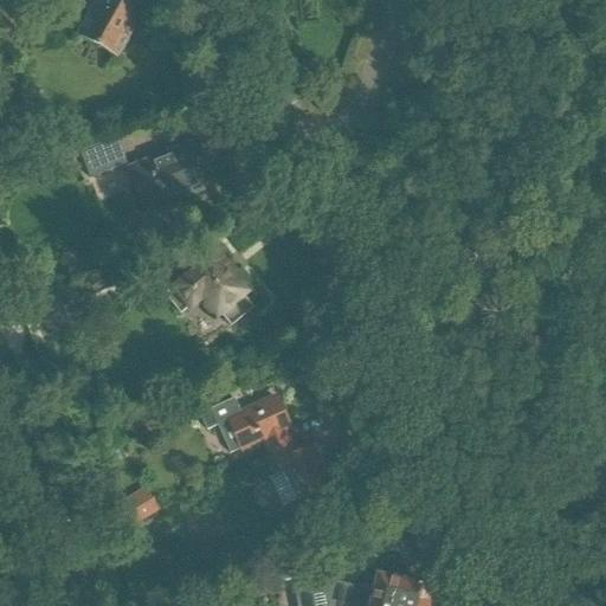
[(101,0),(97,7),(94,5),(77,34),(116,57),(134,28),(130,27),(141,8),(127,0),(101,0)]
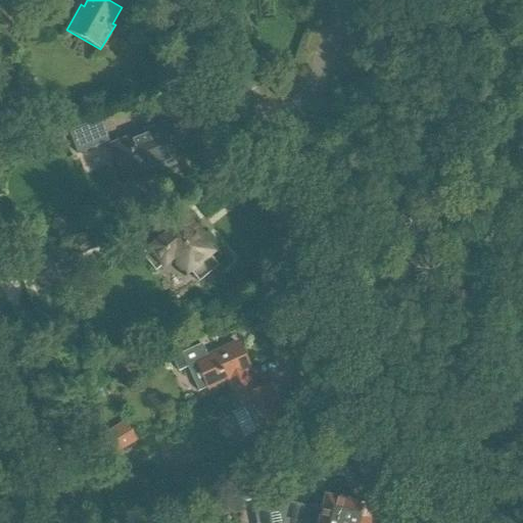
[(78,154),(109,142),(100,120),(68,132),(78,154)]
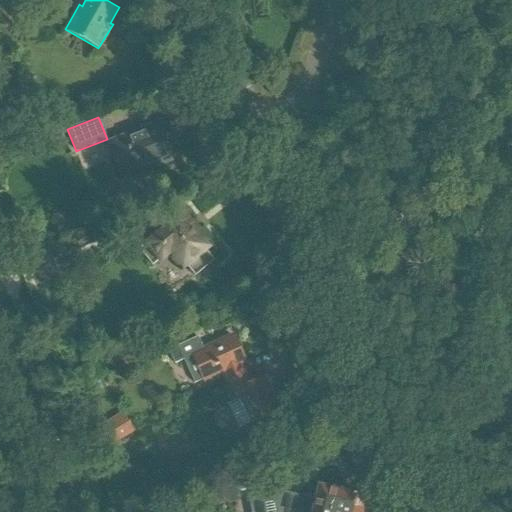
[(139,174),(171,161),(166,148),(175,144),(165,120),(108,143),(123,181),(124,180),(123,176),(138,170),(139,174)]
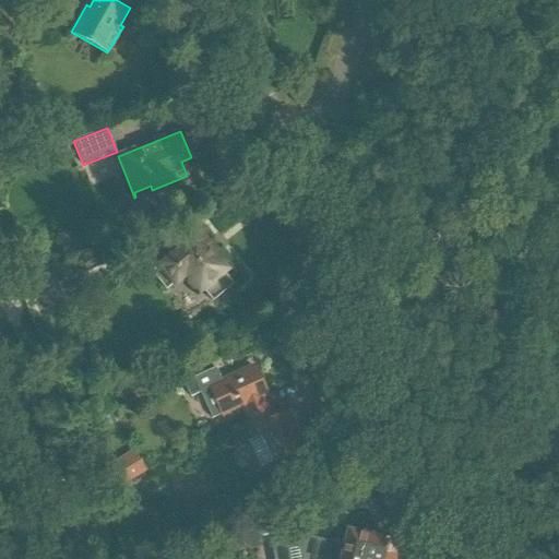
[(159,266),(151,273),(152,275),(166,292),(175,285),(185,276),(187,280),(199,294),(203,289),(210,298),(213,302),(227,290),(233,286),(229,282),(223,274),(227,270),(222,262),(197,233),(158,264),(159,266)]
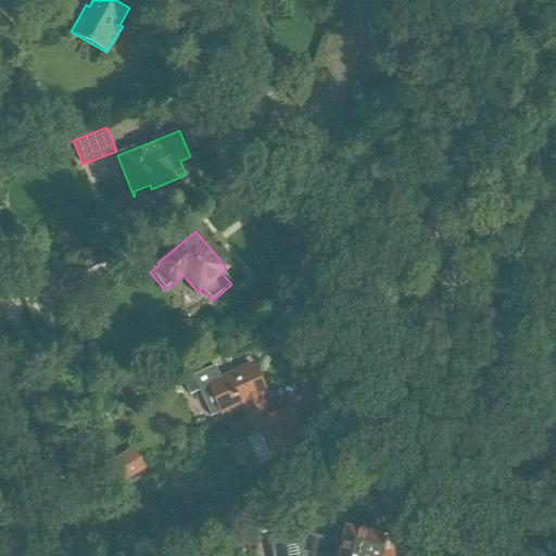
[(79,255),(86,270),(108,263),(101,247),(79,255)]
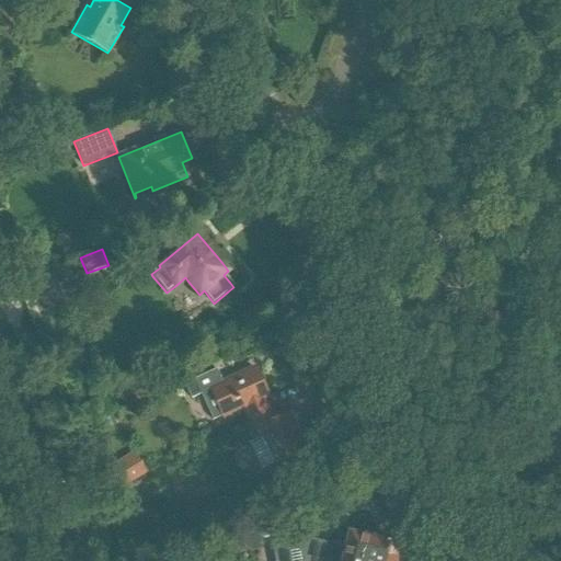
[(65,304),(55,277),(33,286),(43,311),(65,304)]
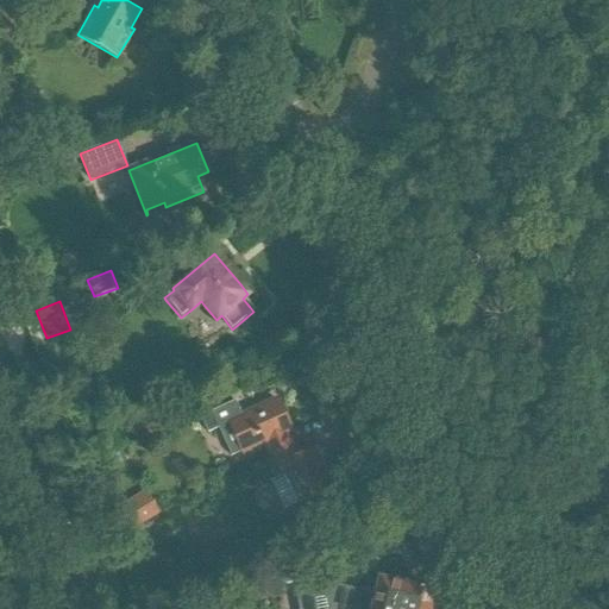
[(234,402),(200,418),(207,434),(219,429),(231,457),(242,452),(243,453),(263,444),(269,456),(294,445),(288,432),(290,431),(277,401),(242,416),(234,402)]
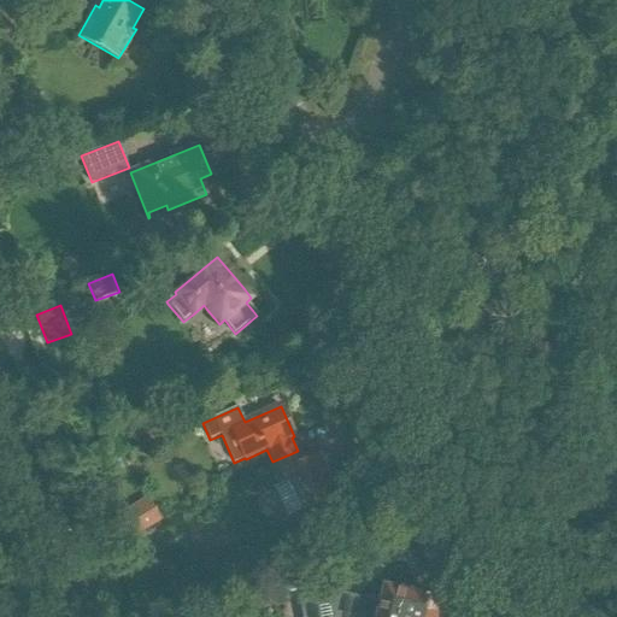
[(298,451),(272,462),(277,474),(283,471),(288,480),(275,486),(288,516),(340,492),(333,476),(330,477),(319,454),(303,462),(298,451)]
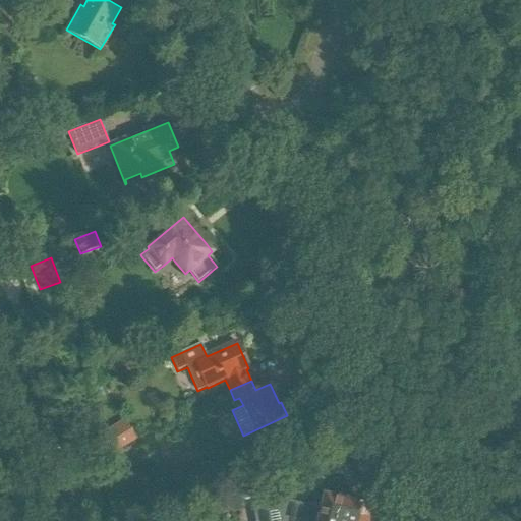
[(124,419),(101,435),(113,455),(137,440),(124,419)]
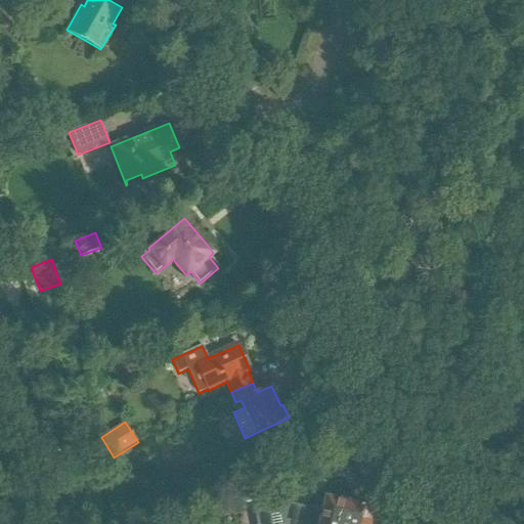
[(102,478),(125,469),(120,459),(98,468),(102,478)]
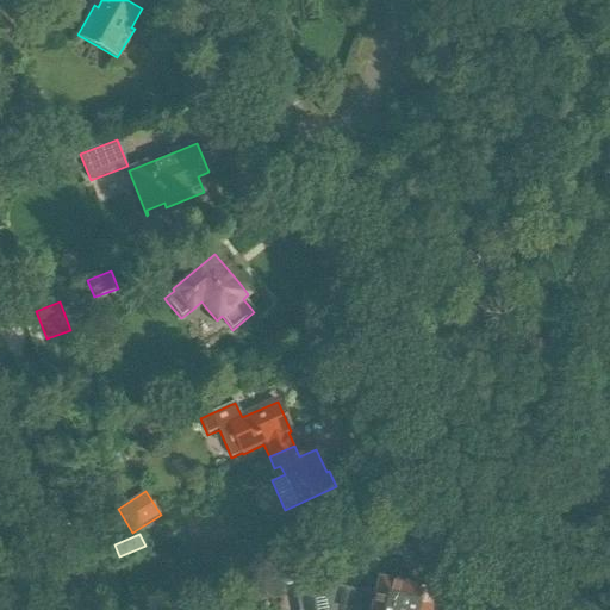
[(341,587),(298,597),(299,609),(429,609),(430,607),(433,592),(417,589),(379,580),(378,583),(377,591),(360,587),(360,592),(341,587)]
